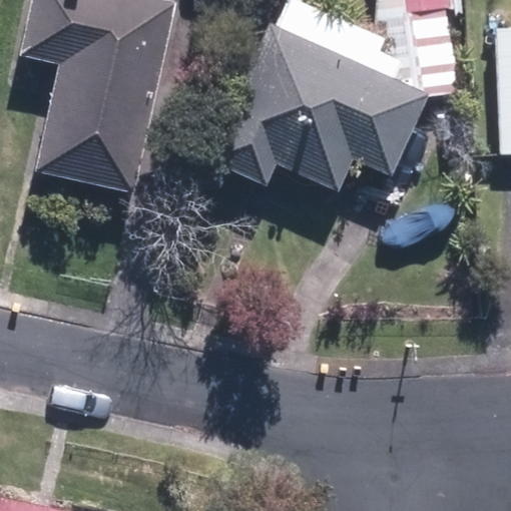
[(135,193),(177,2),(167,0),(81,0),(80,9),(63,5),(64,0),(35,0),(23,57),(66,67),(42,172),(135,193)]
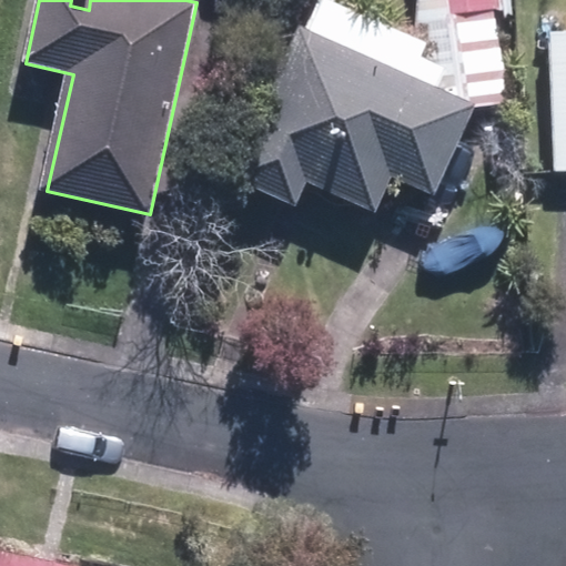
[(427,47),(331,0),(316,0),(266,104),(273,107),(238,180),(295,208),(309,181),(376,214),(394,177),(434,195),(479,102),(434,80),(443,63),(424,54),(427,47)]
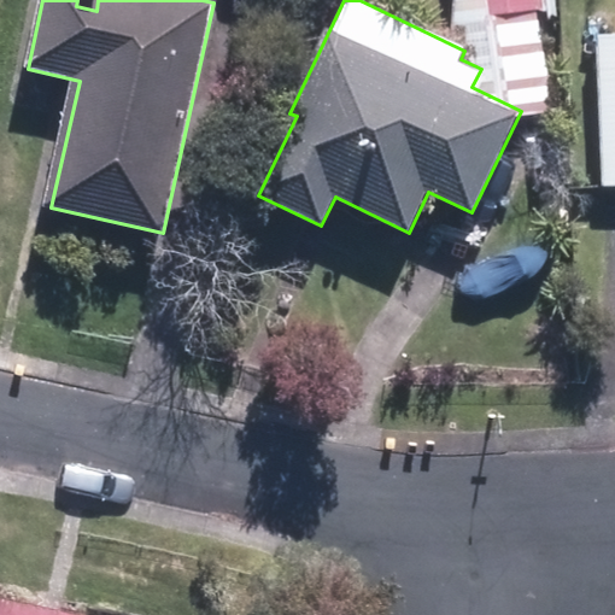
[(490,0),(492,18),(513,17),(511,9),(543,5),(542,0),(490,0)]
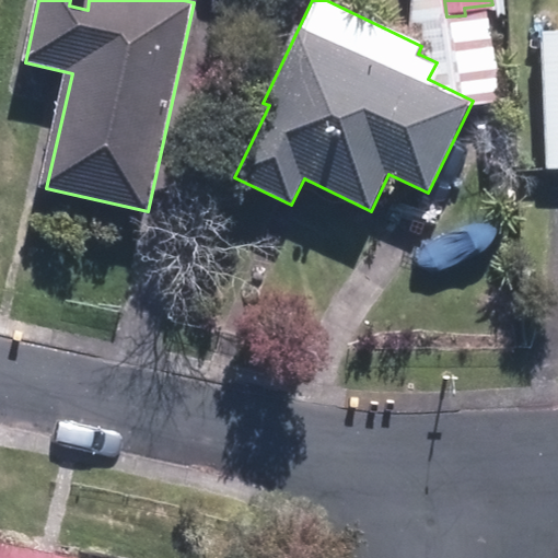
[(544,172),(557,172),(557,31),(541,31),(543,129),(544,172)]
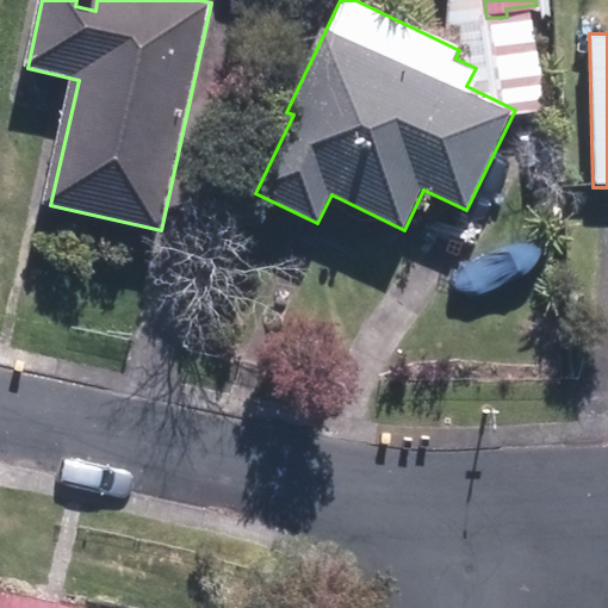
[(94,607),(94,606),(0,587),(0,607),(94,607)]
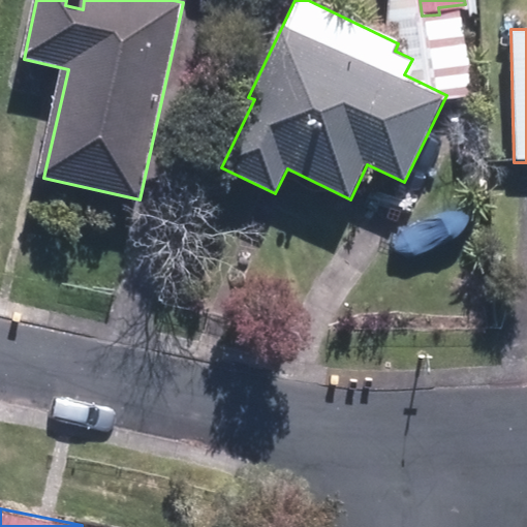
All buildings are outlined.
